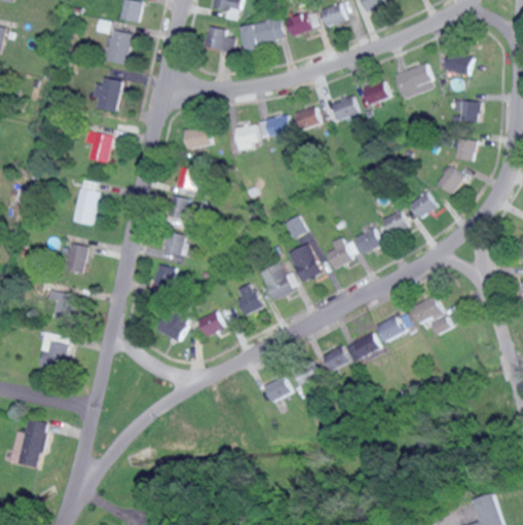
[(137,24),(140,2),(123,0),(121,0),(118,21),(137,24)]
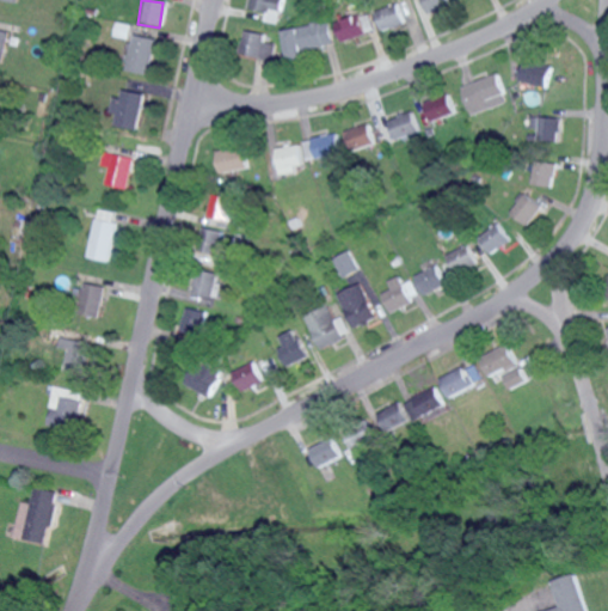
[(260,22),(275,25),(280,0),(249,0),(246,10),(263,13),(260,22)]
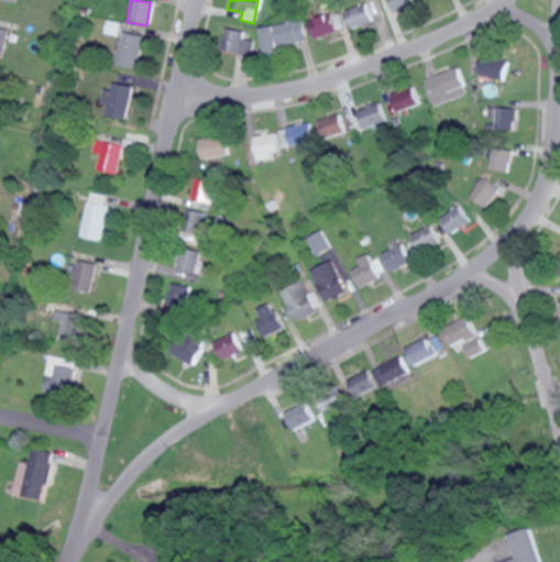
[(385,0),(391,15),(412,8),(408,0),(385,0)]
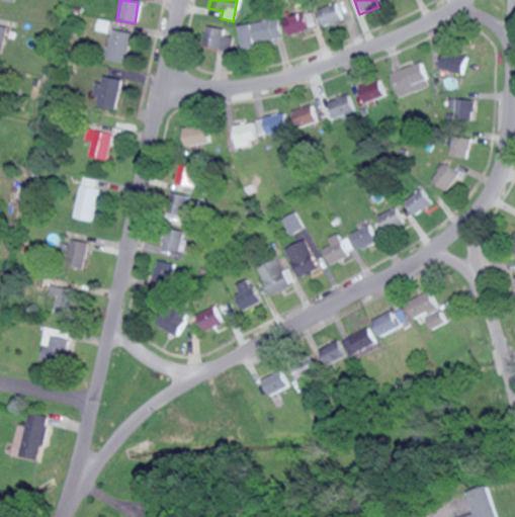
[(319,26),(338,22),(335,5),(315,9),(319,26)]
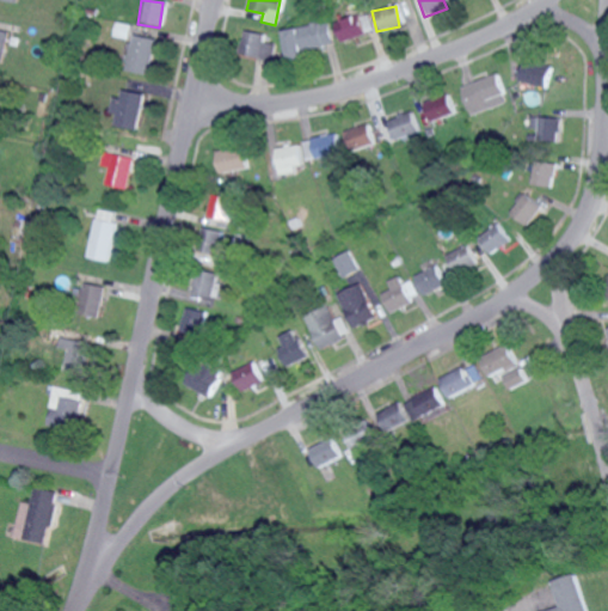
[(332,22),(337,42),(372,35),(367,16),(332,22)]
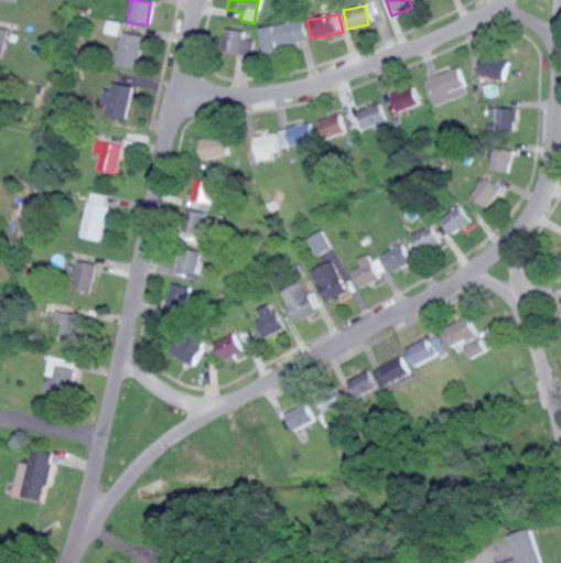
[(116,24),(101,21),(99,34),(114,36),(116,24)]
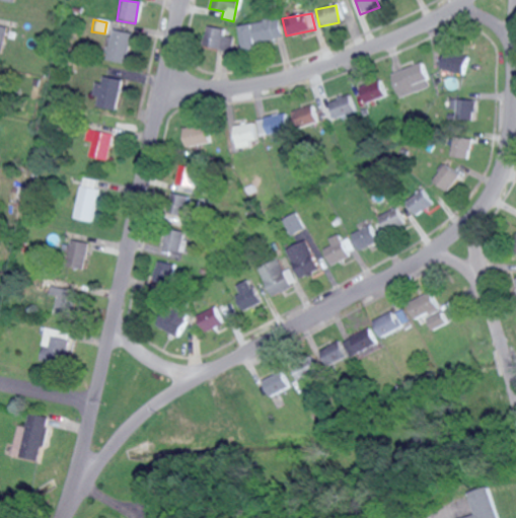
[(238,25),(242,48),(280,41),(277,19),(238,25)]
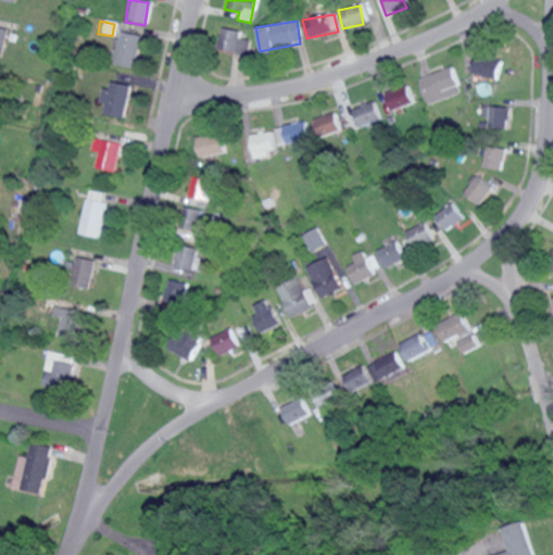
[(239,32),(220,28),(215,51),(246,57),(248,41),(237,39),(239,32)]
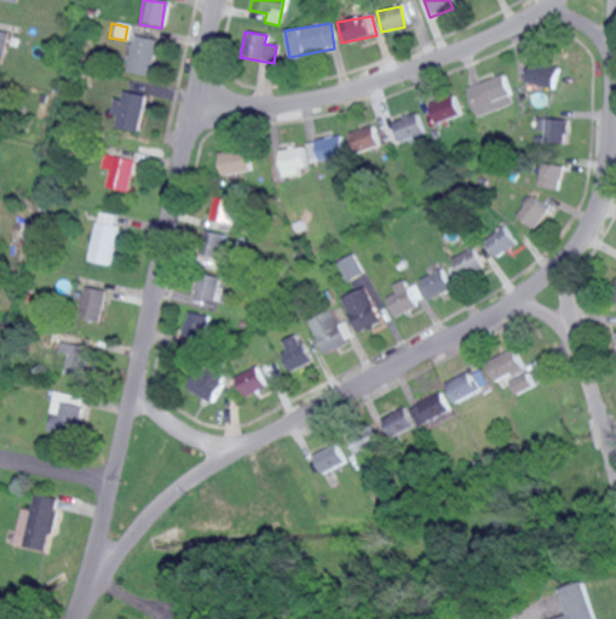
[(153,40),(130,38),(125,74),(148,78),(153,40)]
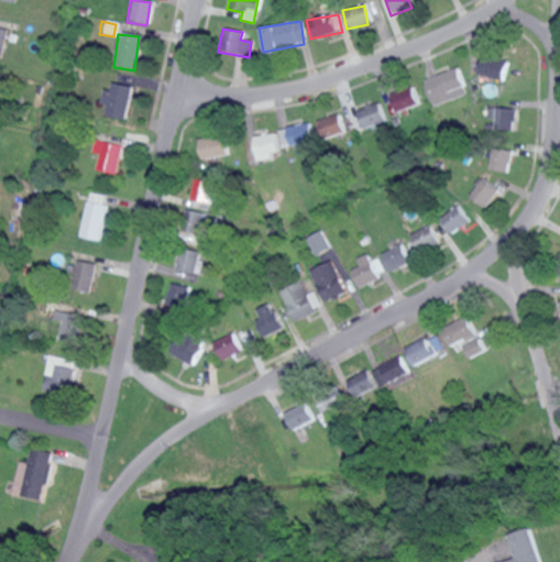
[(478,77),(503,81),(506,62),(481,57),(478,77)]
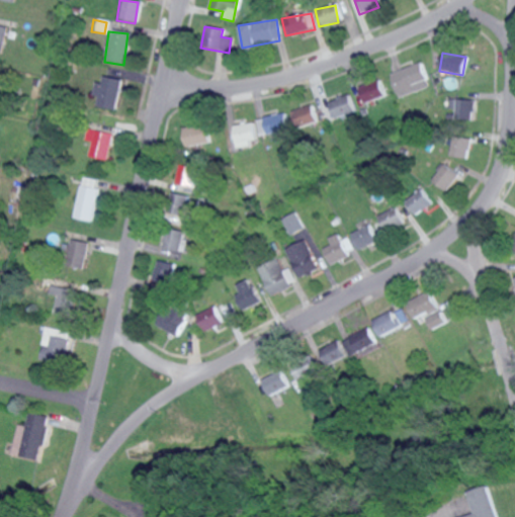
[(399,99),(429,87),(419,63),(390,75),(399,99)]
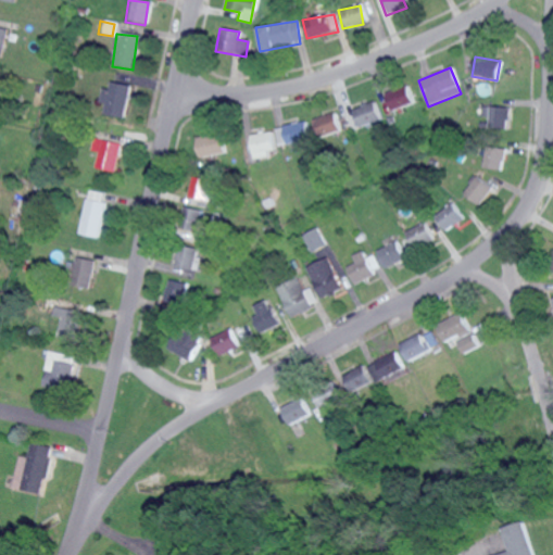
[(99,89),(97,104),(102,104),(100,115),(122,120),(127,87),(107,83),(105,90),(99,89)]
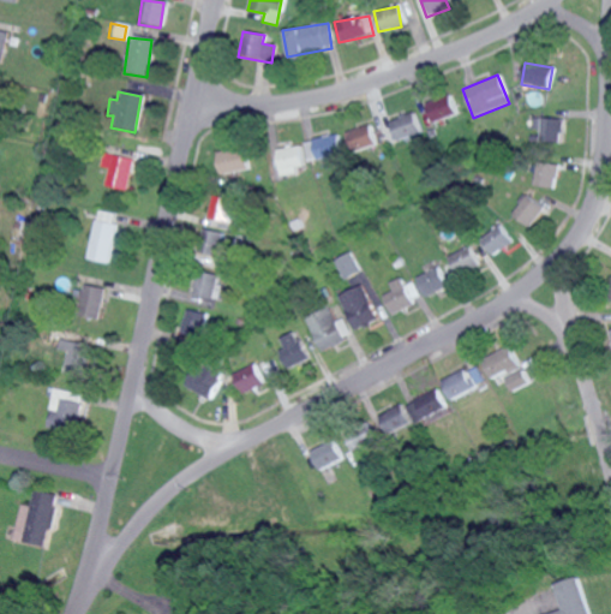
[(432,125),(456,115),(448,95),(424,103),(432,125)]
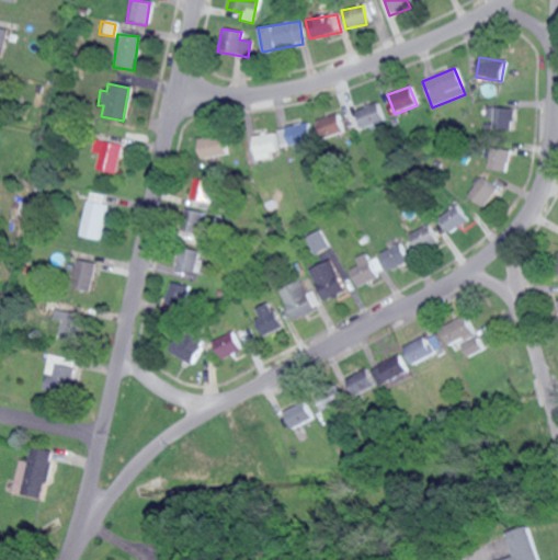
[(354,112),(361,129),(383,122),(376,103),(354,112)]
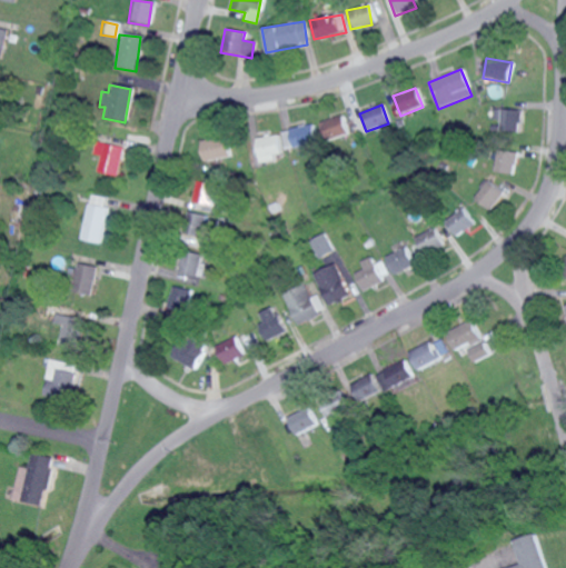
[(520,131),(520,109),(493,108),(492,119),(499,119),(499,130),(520,131)]
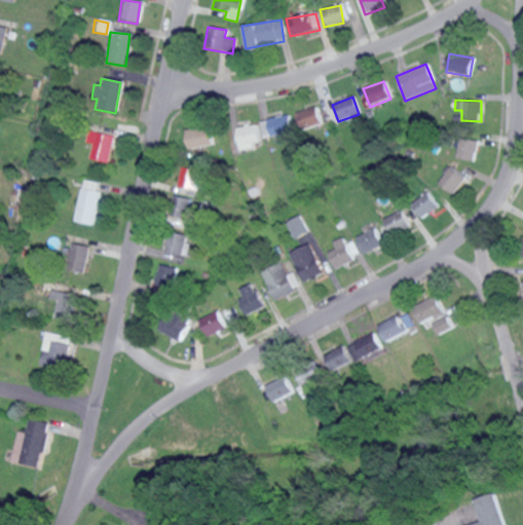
[(300,132),(320,126),(316,109),(296,114),(300,132)]
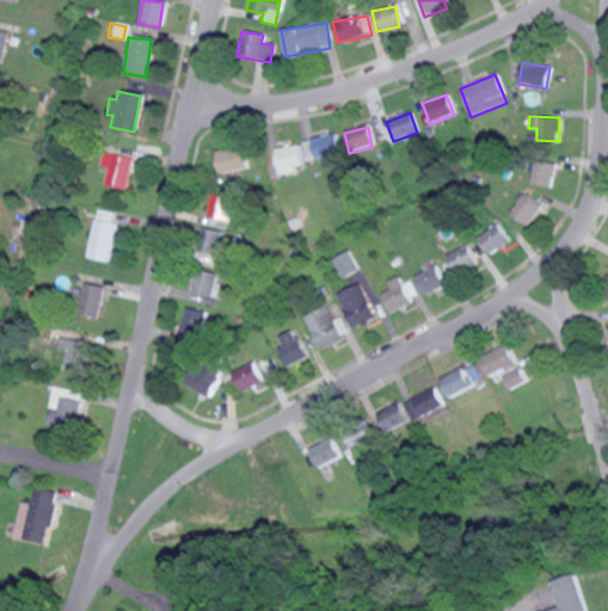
[(305,163),(339,157),(336,135),(302,141),(305,163)]
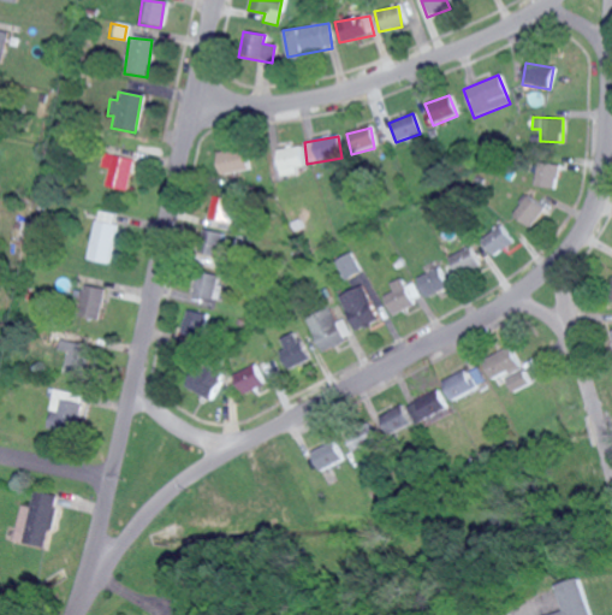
[(248,171),(243,148),(215,154),(219,177),(248,171)]
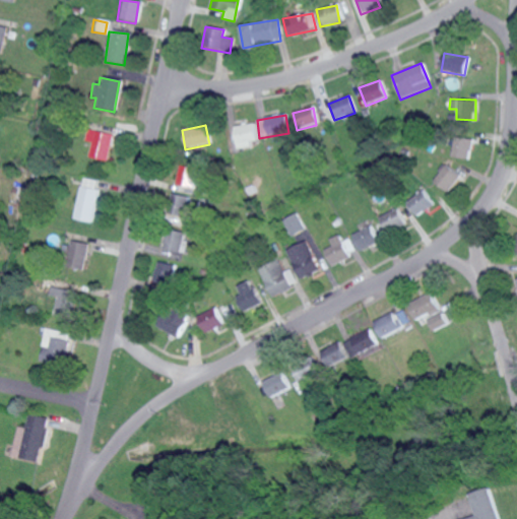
[(254,148),(252,125),(234,127),(236,150),(254,148)]
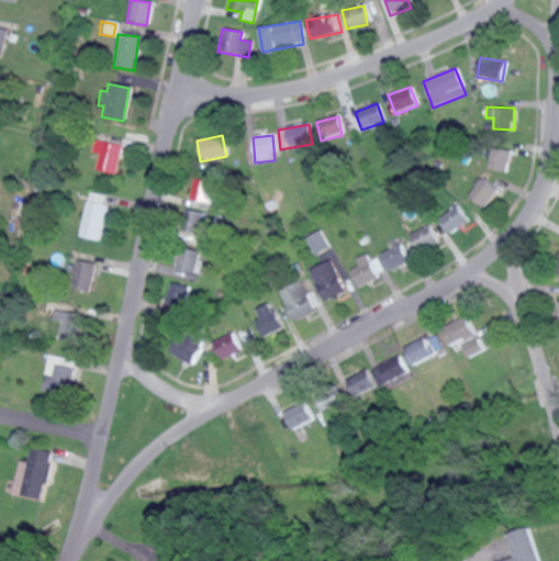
[(88,152),(96,154),(92,169),(113,174),(119,145),(91,138),(88,152)]
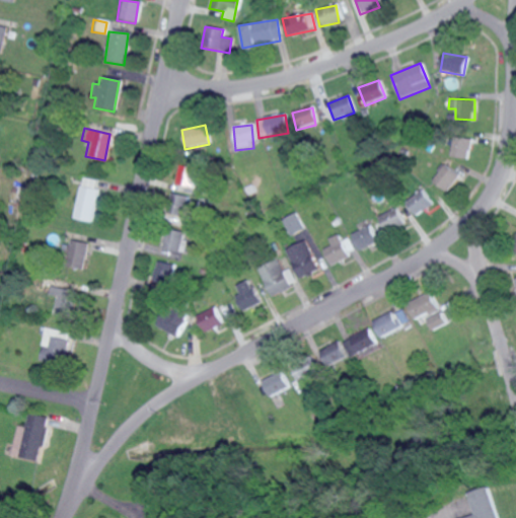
[(468,158),(470,138),(452,136),(450,156),(468,158)]
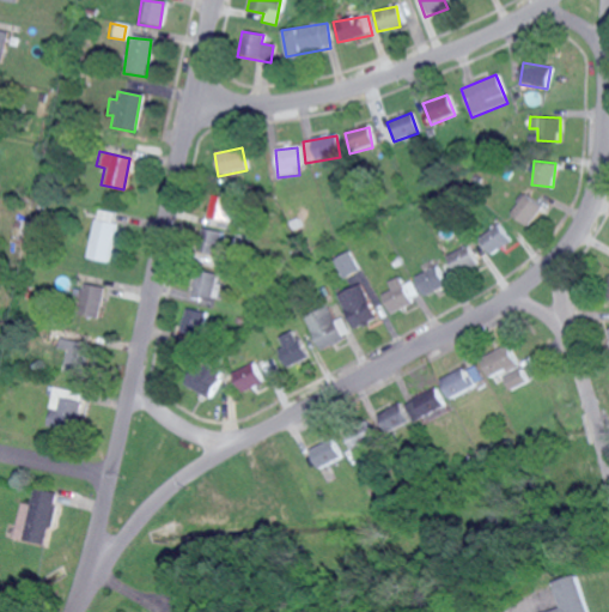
[(509,212),(527,226),(542,208),(524,193),(509,212)]
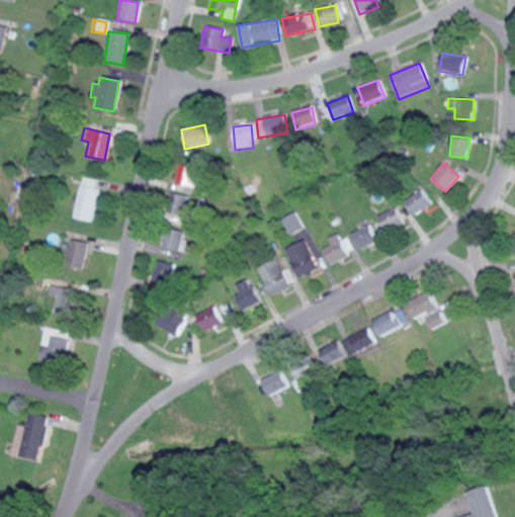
[(195,168),(178,164),(173,183),(191,187),(195,168)]
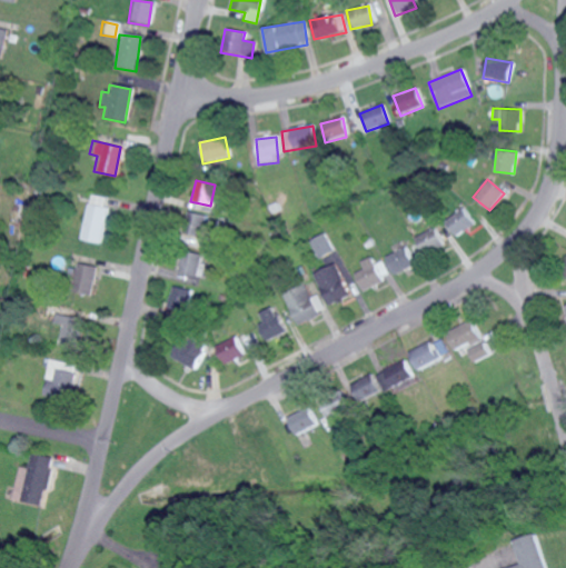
[(79,239),(98,242),(107,197),(87,193),(79,239)]
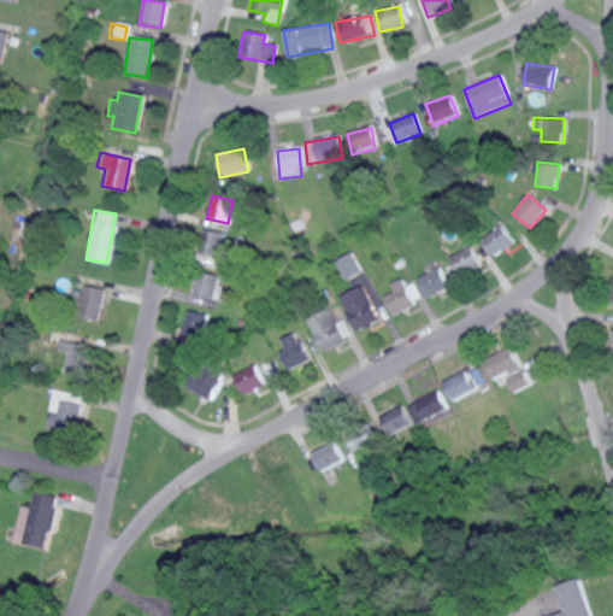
[(481,240),(495,257),(513,241),(500,224),(481,240)]
